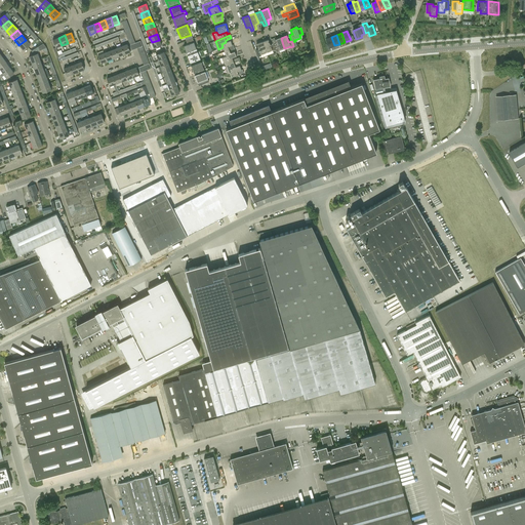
[(334,45),(331,37),(326,39),(329,47),(334,45)]
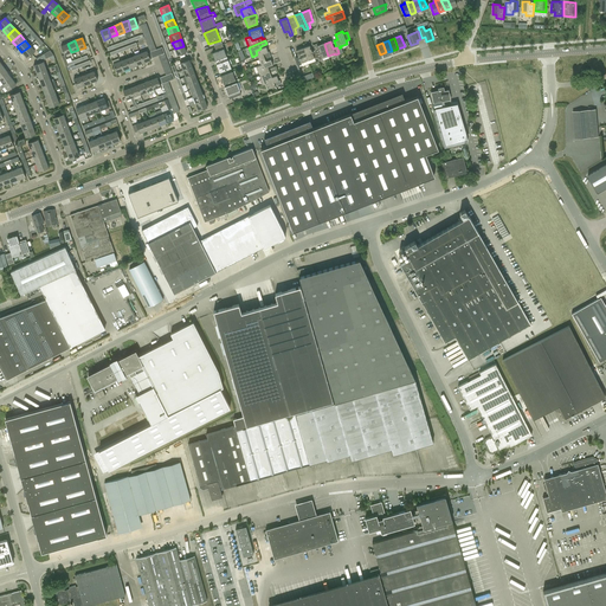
[(64,55),(71,52),(68,44),(60,46),(64,55)]
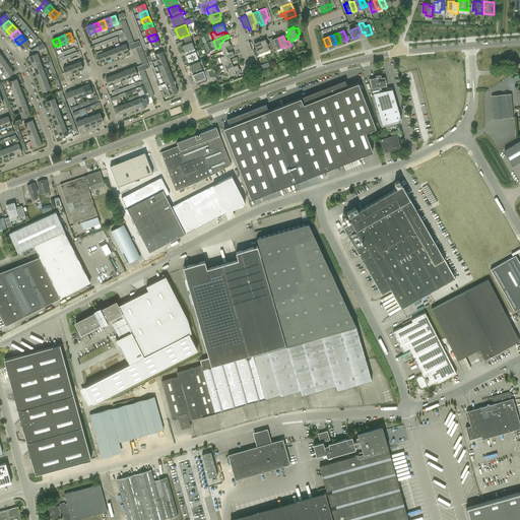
[(195,52),(192,42),(190,38),(189,39),(184,40),(186,44),(182,46),(186,56),(195,52)]
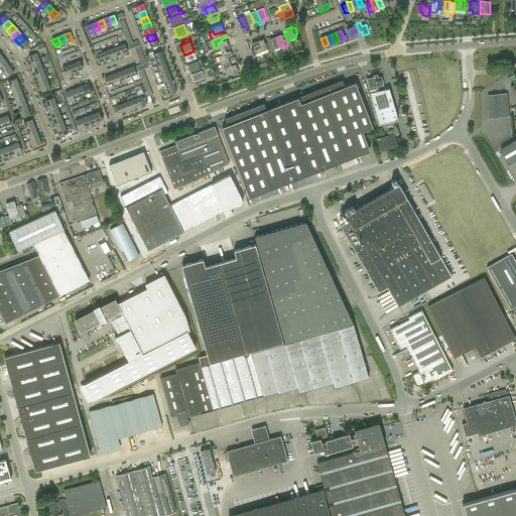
[(274,49),(279,47),(276,37),(270,39),(272,45),(269,46),(271,49),(271,52),(274,50),(274,49)]
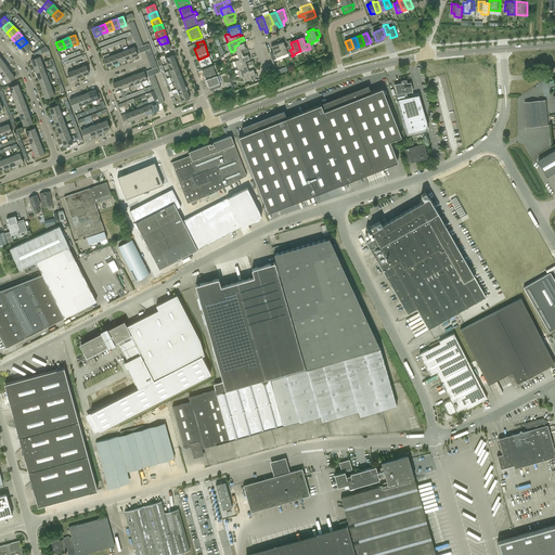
[(288,54),(292,53),(289,50),(288,46),(286,47),(284,41),(278,43),(282,55),(287,53),(288,54)]
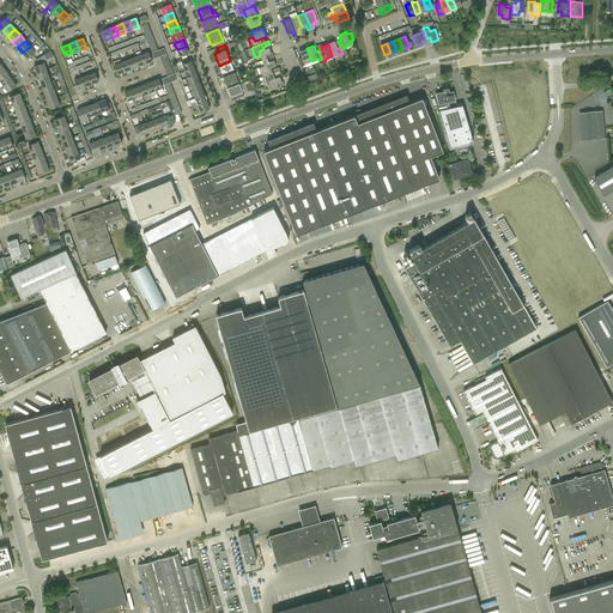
[(35,52),(30,47),(22,53),(28,59),(35,52)]
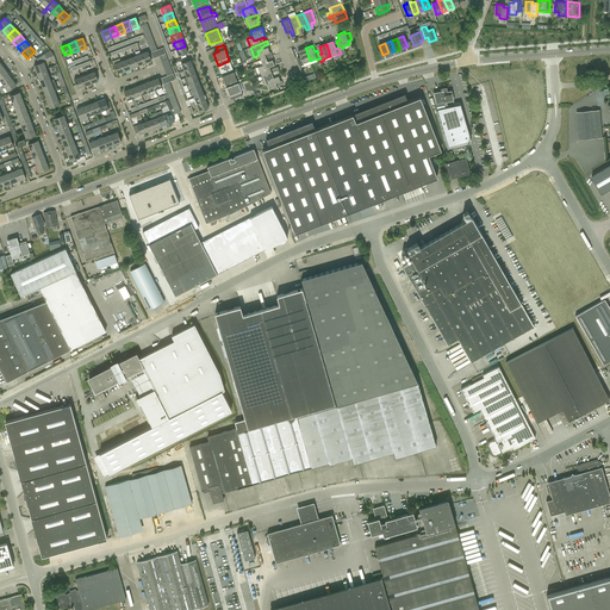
[(187,54),(185,47),(176,49),(179,56),(187,54)]
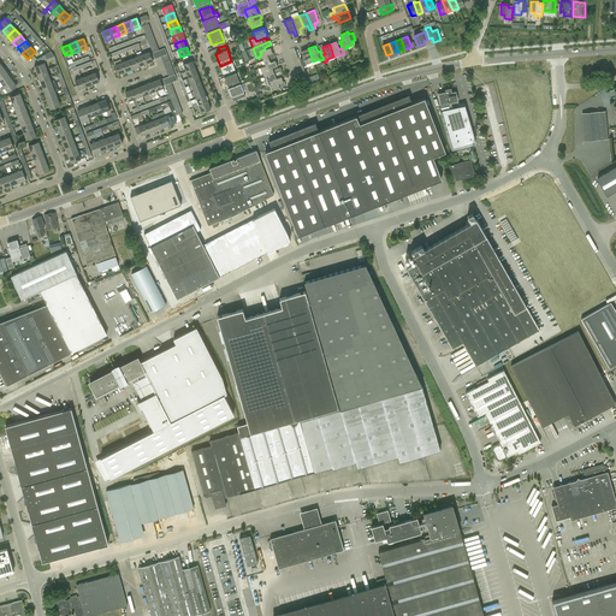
[(271,48),(265,49),(260,52),(261,55),(264,60),(274,57),(273,53),(272,53),(271,48)]
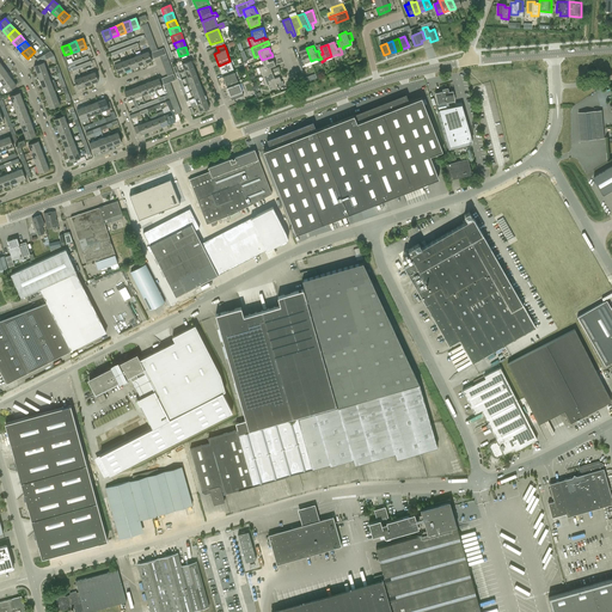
[(306,48),(299,51),(301,57),(298,57),(301,66),(305,65),(304,63),(311,61),(306,48)]
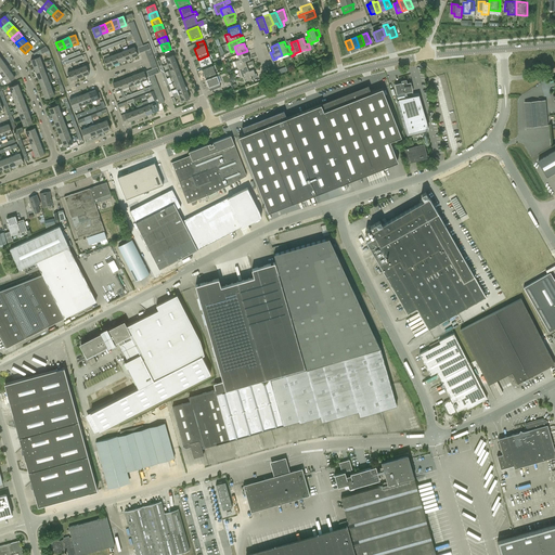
[(36,57),(30,60),(34,66),(42,63),(39,54),(49,51),(46,46),(34,53),(36,57)]
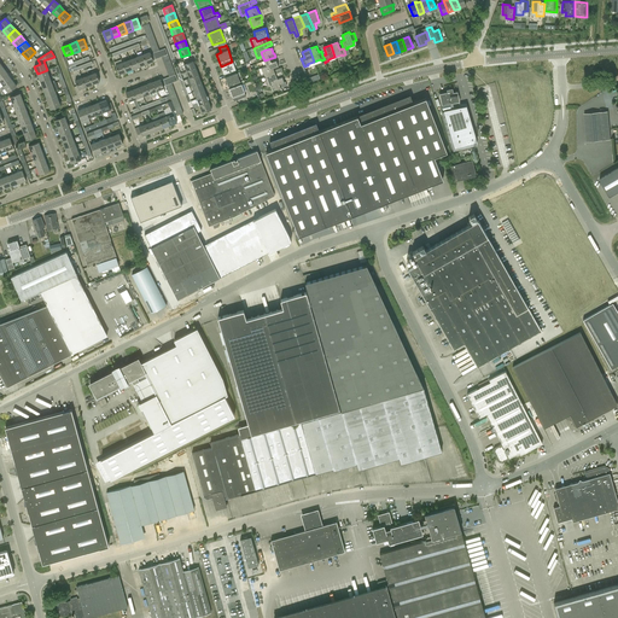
[(150,52),(143,56),(146,64),(153,62),(153,60),(156,59),(153,53),(151,54),(150,52)]
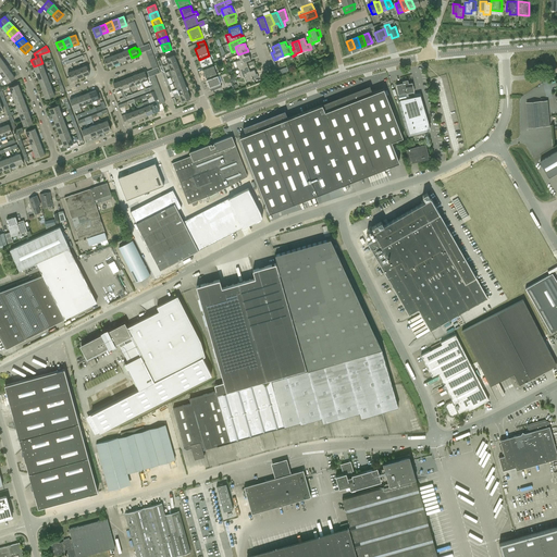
[(128,50),(123,52),(125,60),(132,58),(128,50)]
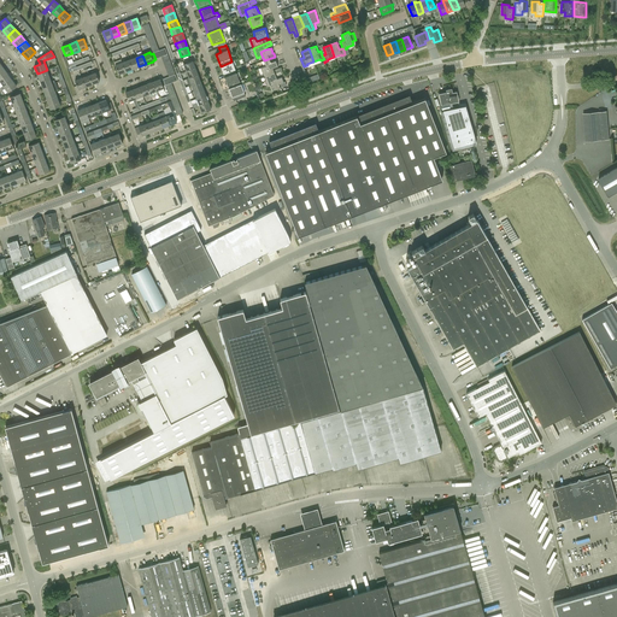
[(264,60),(265,66),(266,70),(272,68),(277,66),(276,60),(277,60),(275,57),(264,60)]
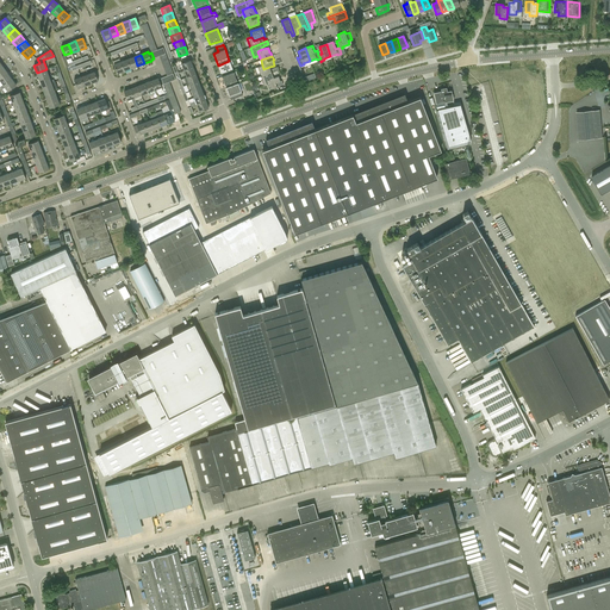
[(135,57),(128,60),(131,68),(137,66),(135,57)]
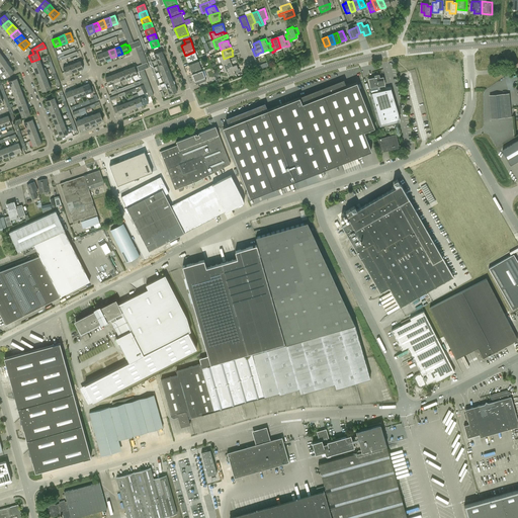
[(108,51),(102,53),(105,60),(111,58),(108,51)]
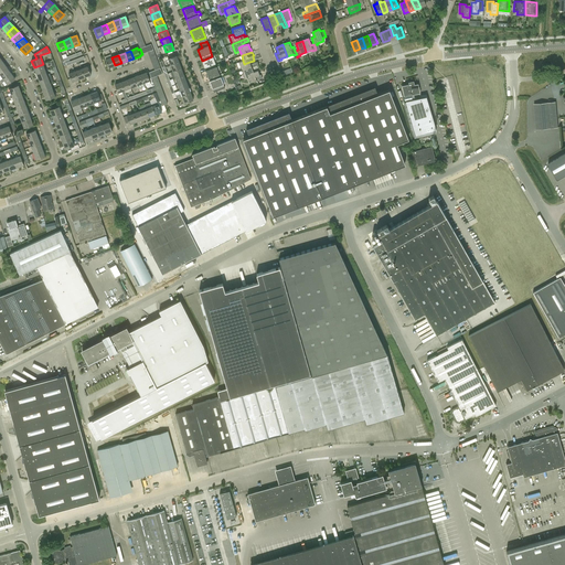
[(168,59),(170,65),(179,62),(176,55),(168,59)]
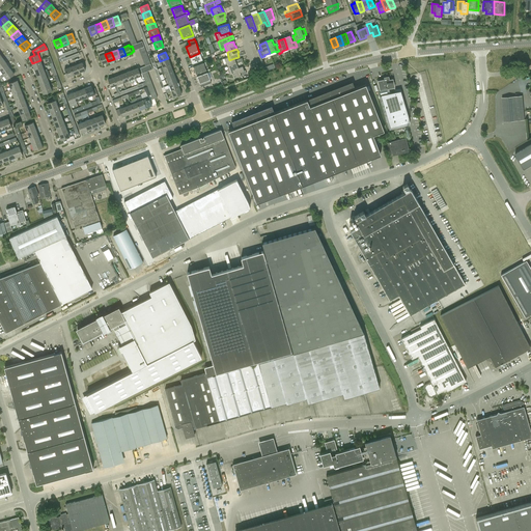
[(203,63),(199,53),(190,57),(193,66),(203,63)]
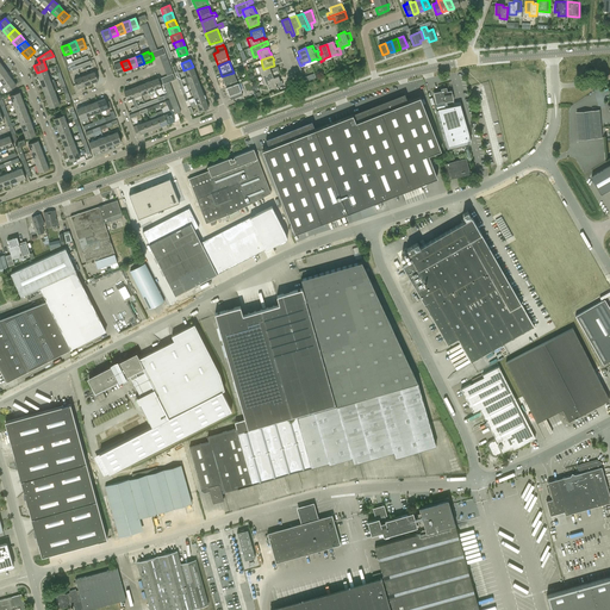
[(120,62),(113,64),(117,74),(124,70),(120,62)]
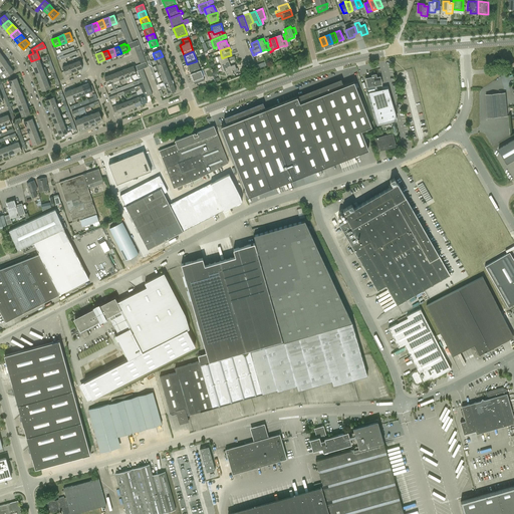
[(229,61),(234,59),(233,56),(228,58),(227,56),(222,58),(221,55),(217,56),(220,64),(229,61)]
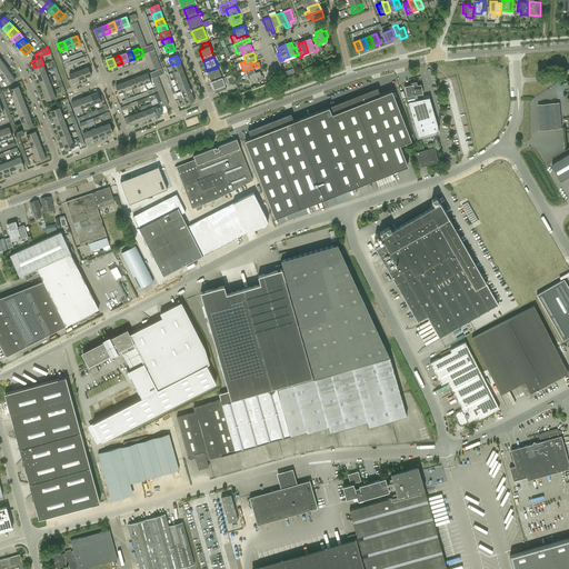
[(171,66),(173,72),(182,69),(180,62),(171,66)]
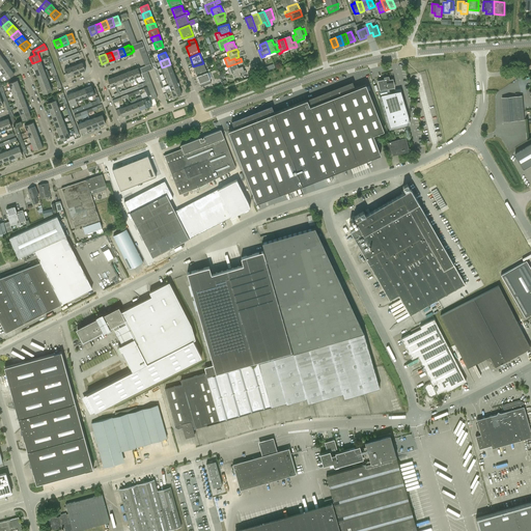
[(43,66),(40,60),(32,63),(34,70),(43,66)]
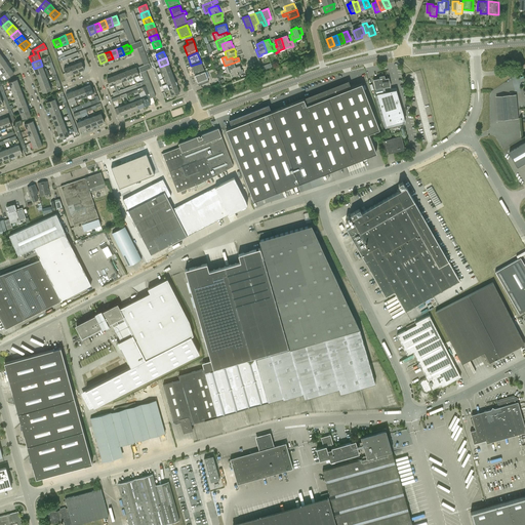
[(82,62),(76,65),(79,72),(84,70),(82,62)]
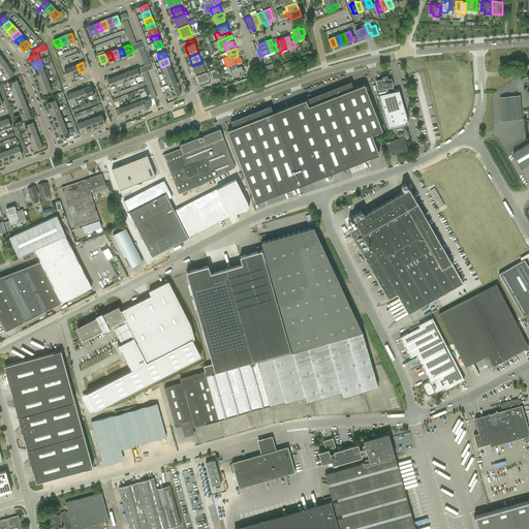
[(0,67),(0,69),(2,73),(10,68),(6,63),(0,67)]
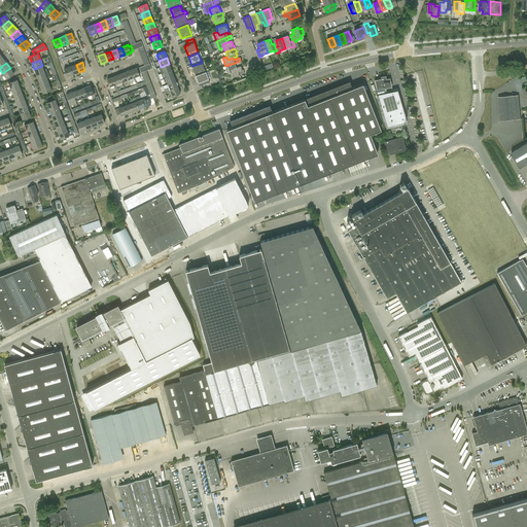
[(206,72),(202,63),(191,66),(196,76),(206,72)]
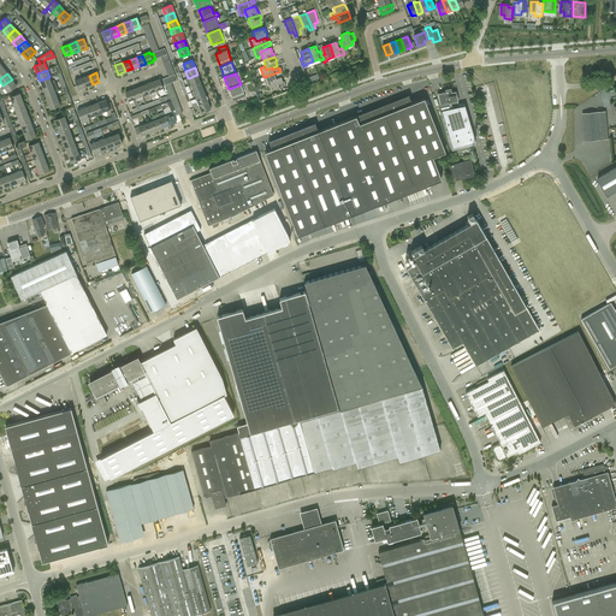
[(276,78),(274,73),(264,77),(267,87),(272,84),(271,81),(276,78)]
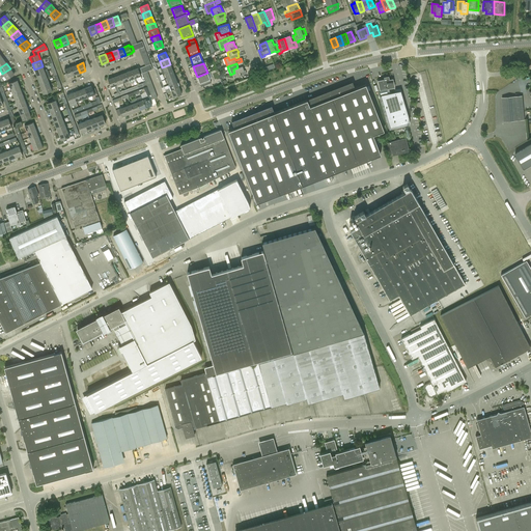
[(162,67),(165,73),(172,71),(170,64),(162,67)]
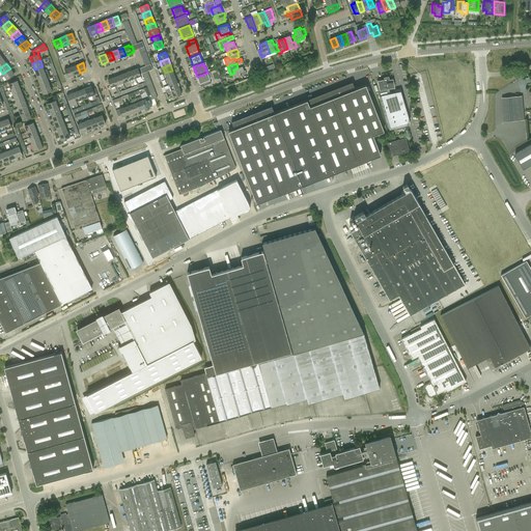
[(77,65),(71,67),(74,75),(80,73),(77,65)]
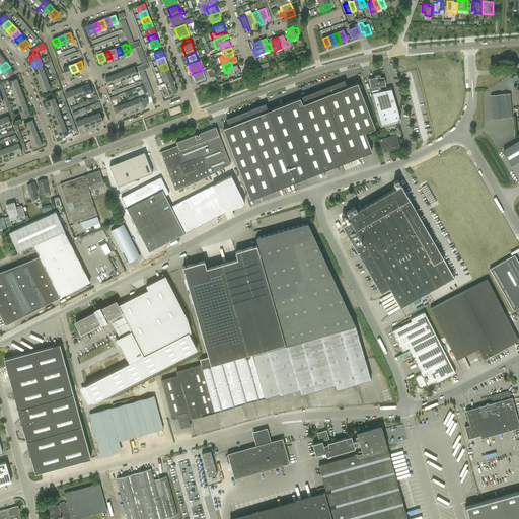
[(46,68),(43,68),(42,65),(33,68),(35,74),(44,71),(46,70),(46,68)]
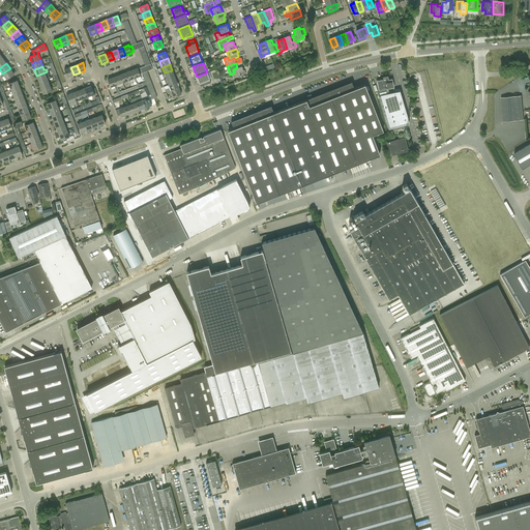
[(241,66),(237,67),(233,69),(234,72),(235,78),(245,74),(244,70),(243,70),(241,66)]
